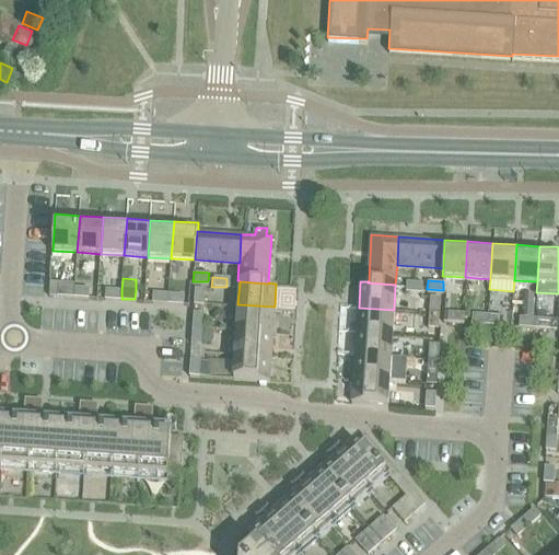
[(407,281),(406,290),(422,291),(423,282),(407,281)]
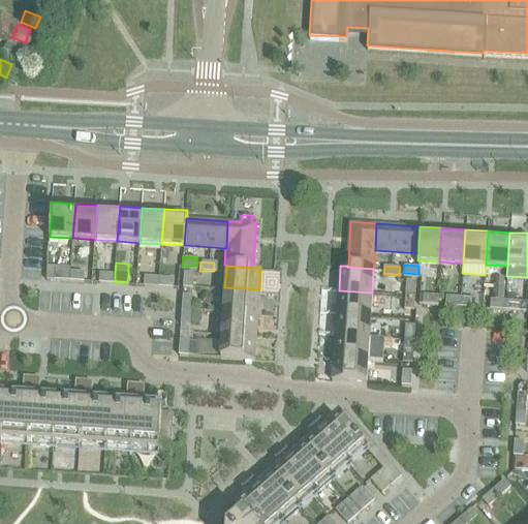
[(55,278),(69,279),(70,270),(56,269),(55,278)]
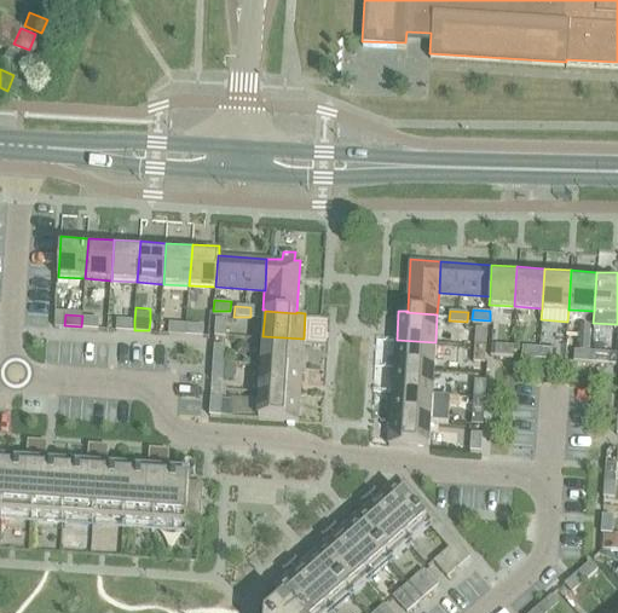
[(82,316),(81,327),(98,328),(98,317),(82,316)]
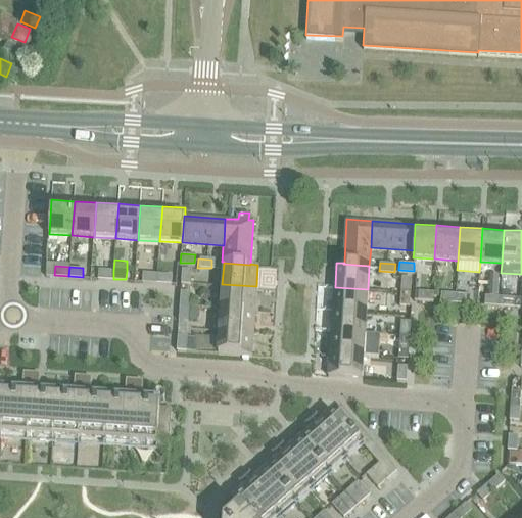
[(182,269),(181,282),(190,282),(191,269),(182,269)]
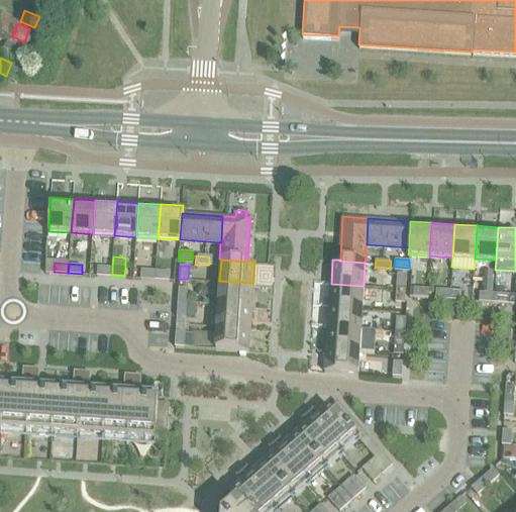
[(97,275),(112,276),(112,268),(97,267),(97,275)]
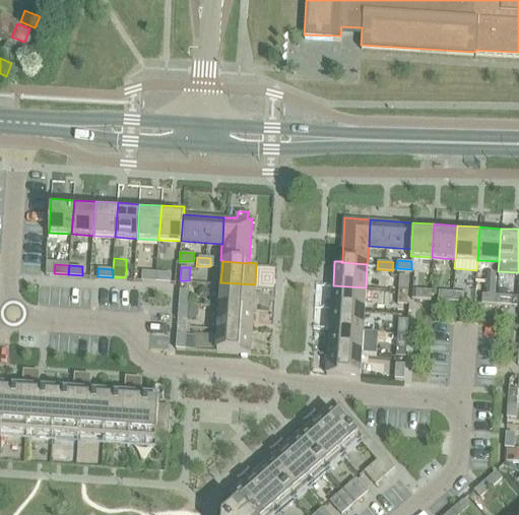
[(141,279),(156,279),(156,271),(142,270),(141,279)]
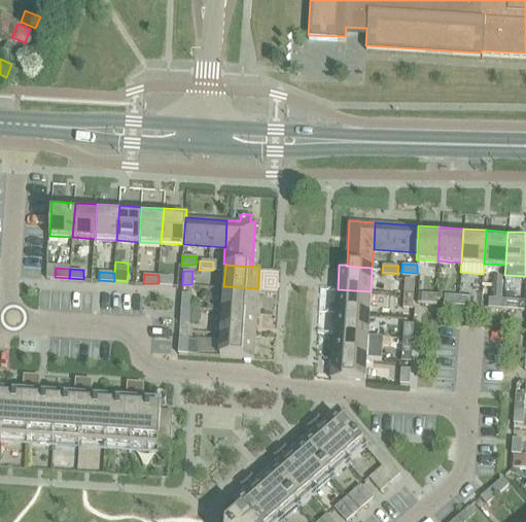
[(159,275),(159,283),(172,284),(172,276),(159,275)]
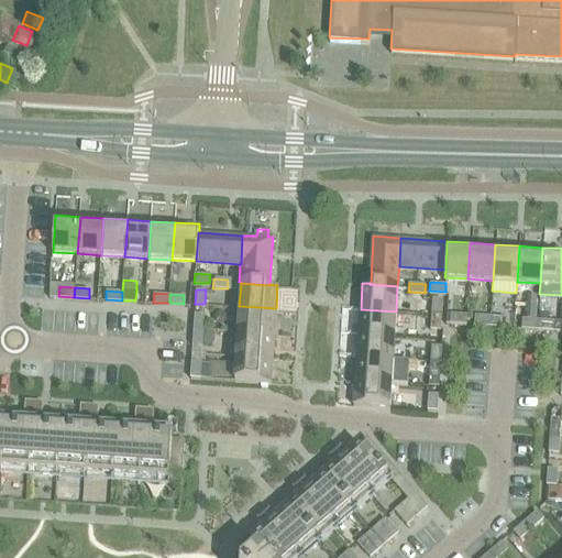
[(528,294),(527,318),(537,318),(538,294),(528,294)]
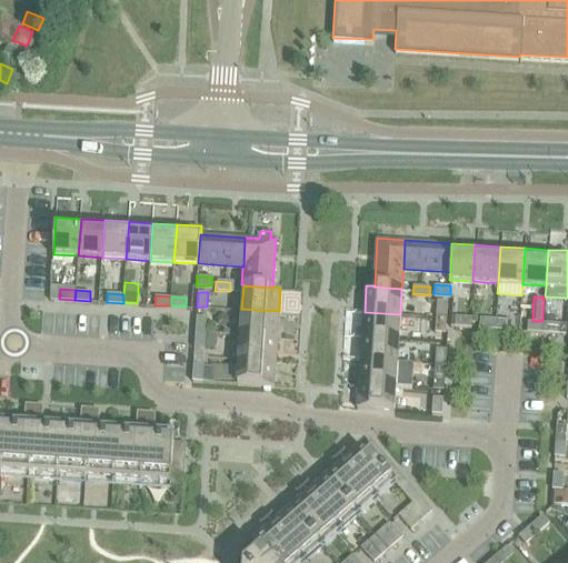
[(436,302),(436,317),(446,317),(447,303),(436,302)]
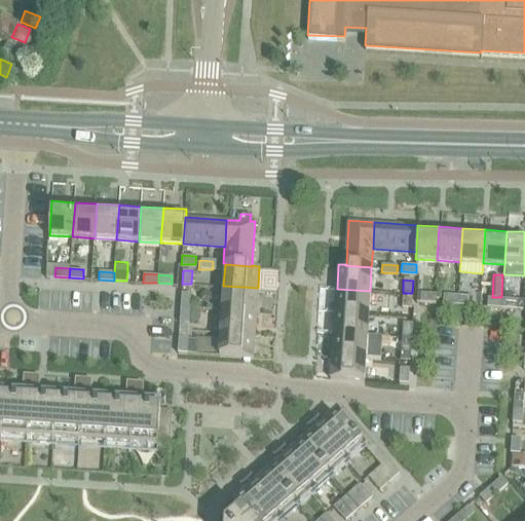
[(223,286),(222,308),(256,310),(258,288),(223,286)]
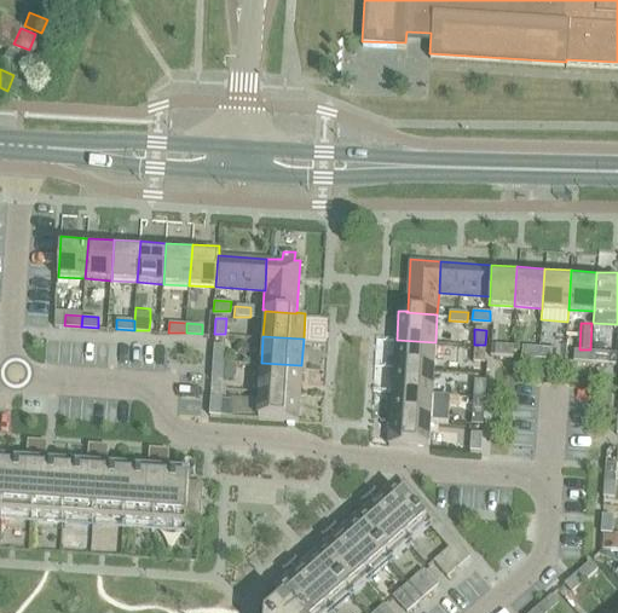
[(594,339),(593,350),(604,351),(604,340),(594,339)]
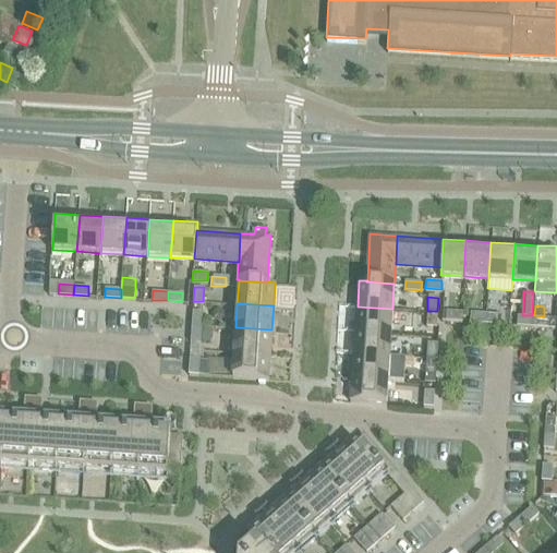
[(358,307),(356,328),(391,331),(392,309),(358,307)]
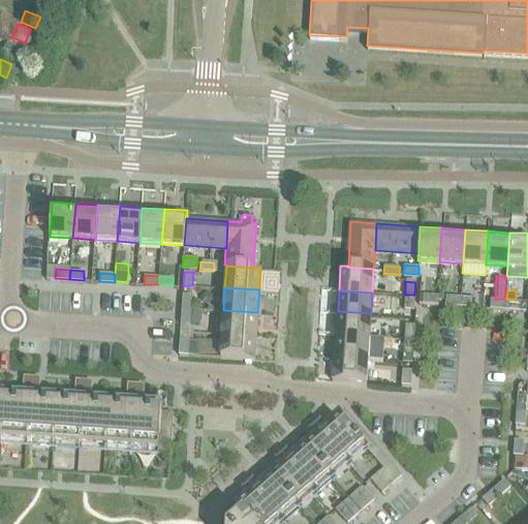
[(183,293),(182,308),(190,308),(191,294),(183,293)]
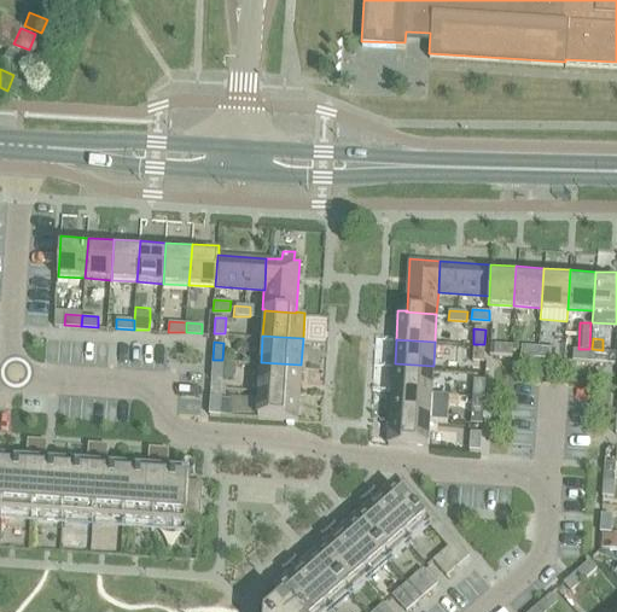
[(494,354),(511,355),(512,344),(495,343),(494,354)]
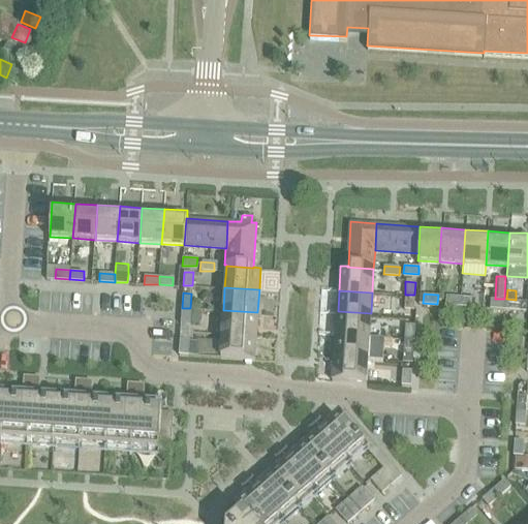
[(414,295),(405,295),(404,308),(413,308),(414,295)]
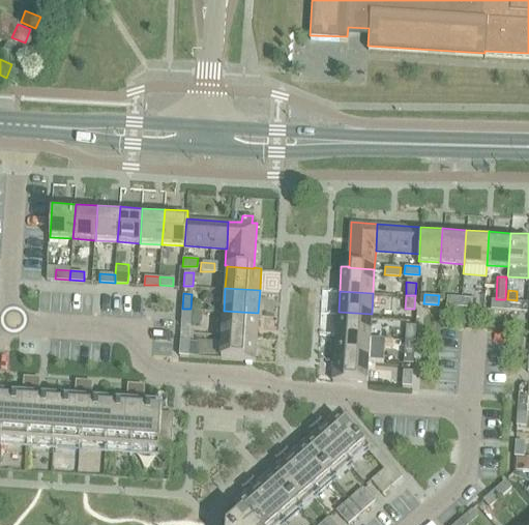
[(446,305),(461,305),(462,296),(447,296),(446,305)]
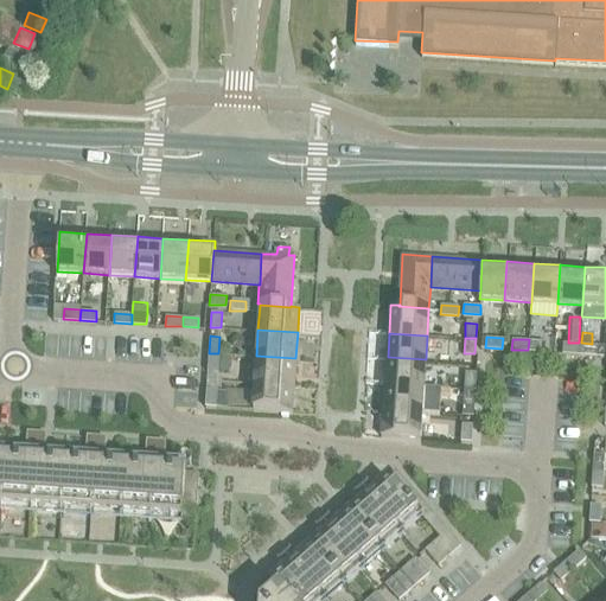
[(529,339),(528,350),(544,351),(546,340),(529,339)]
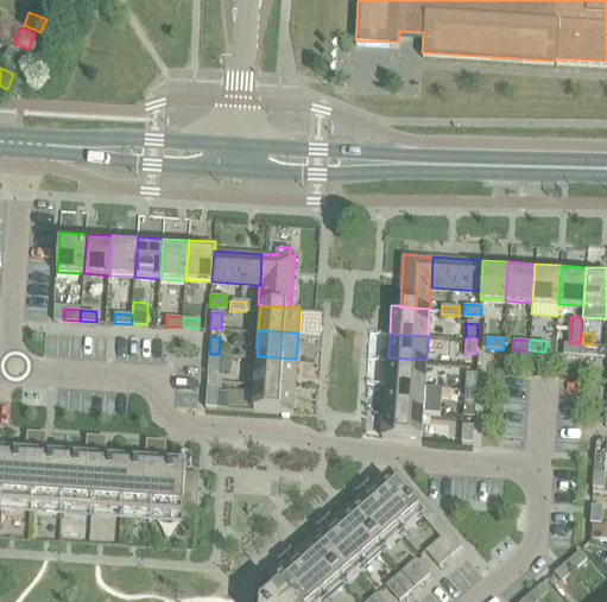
[(564,354),(580,354),(581,343),(580,343),(569,343),(564,342),(564,354)]
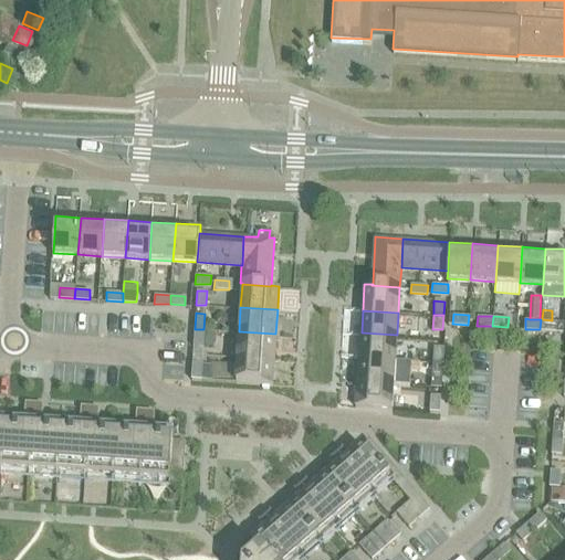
[(541,319),(540,329),(555,330),(556,320),(552,320),(542,319),(541,319)]
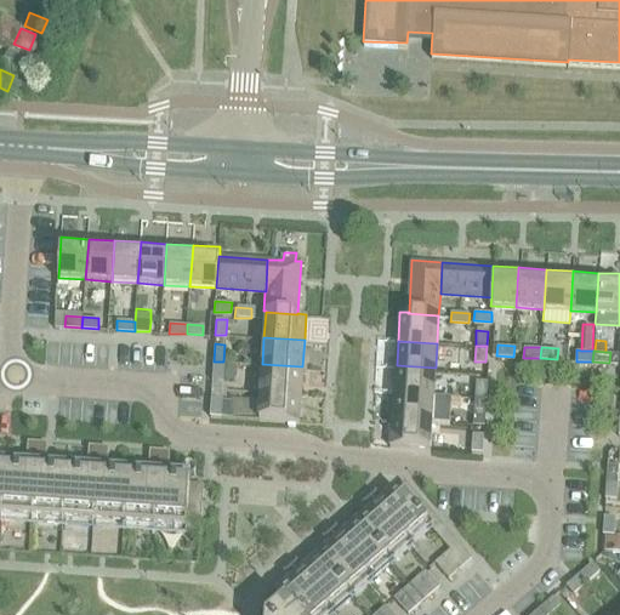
[(223,362),(214,362),(212,377),(222,377),(223,362)]
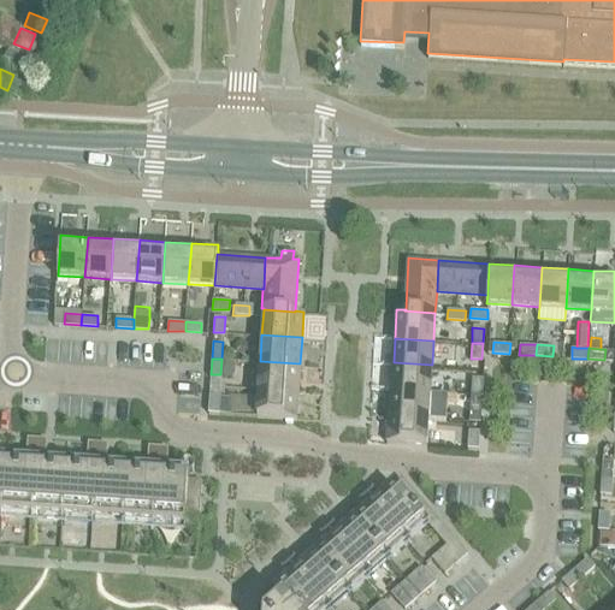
[(260,361),(258,388),(299,390),(300,363),(260,361)]
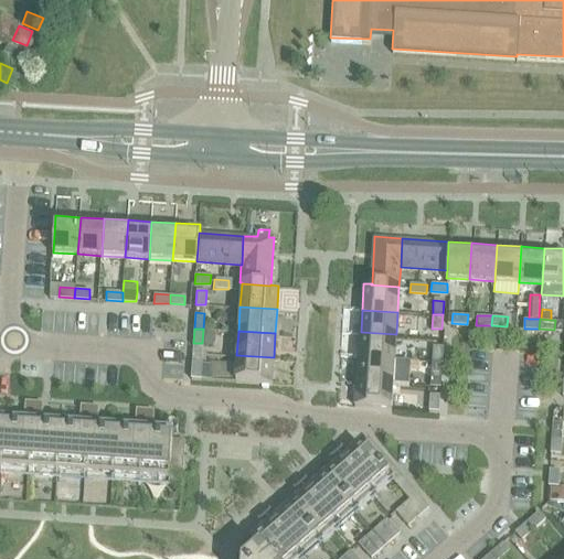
[(361,332),(359,356),(394,358),(396,334),(361,332)]
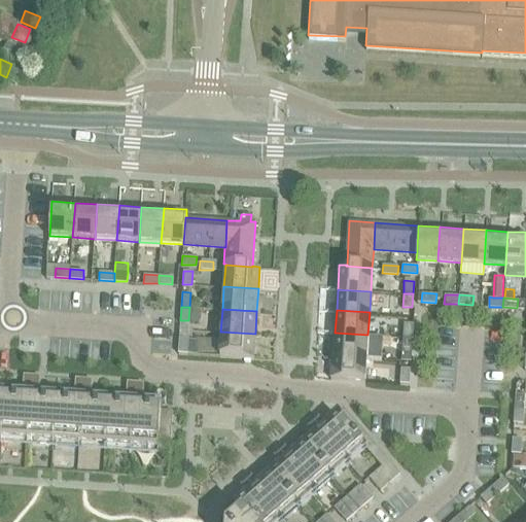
[(404,322),(402,337),(412,338),(413,323),(404,322)]
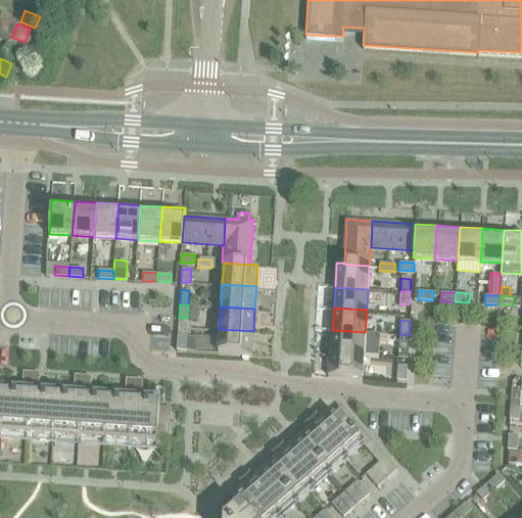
[(253,331),(219,329),(218,351),(251,354),(253,331)]
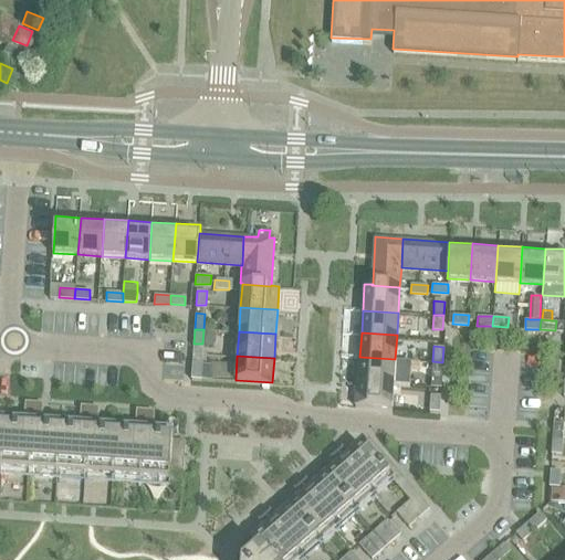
[(359,357),(358,380),(394,382),(395,359),(359,357)]
